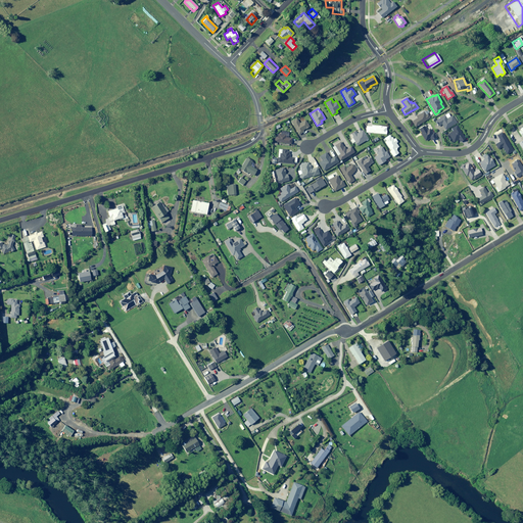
[(426,115),(424,112),(416,116),(417,119),(411,122),(415,127),(429,119),(427,114),(426,115)]
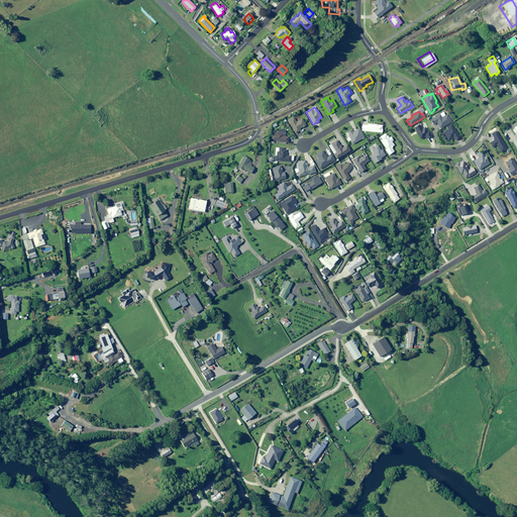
[(444,116),(442,112),(429,120),(433,125),(436,123),(439,128),(450,121),(446,114),(444,116)]
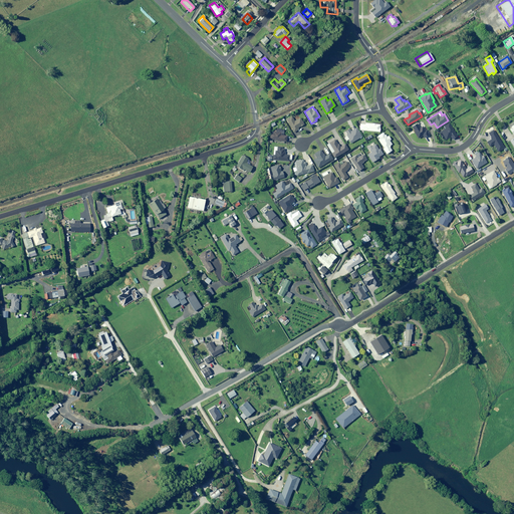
[(291,116),(286,119),(293,133),(298,130),(297,127),(303,124),(299,117),(294,121),(291,116)]
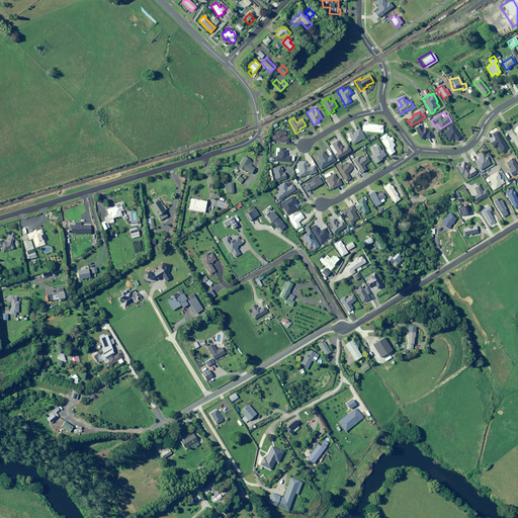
[(367,124),(367,125),(362,124),(362,132),(381,134),(382,125),(367,124)]
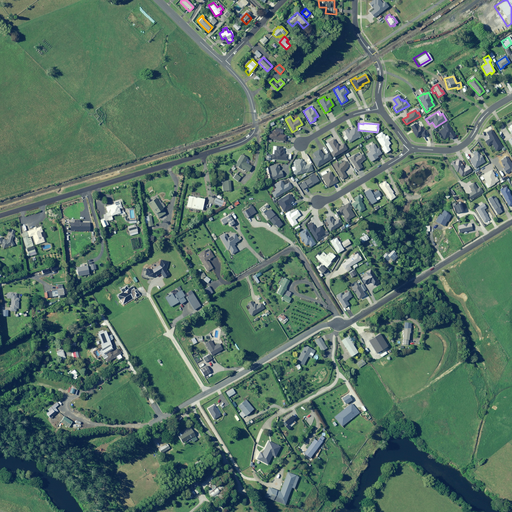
[(418,128),(415,123),(410,127),(412,130),(411,130),(416,138),(420,136),(422,138),(427,135),(424,130),(423,130),(421,126),(418,128)]
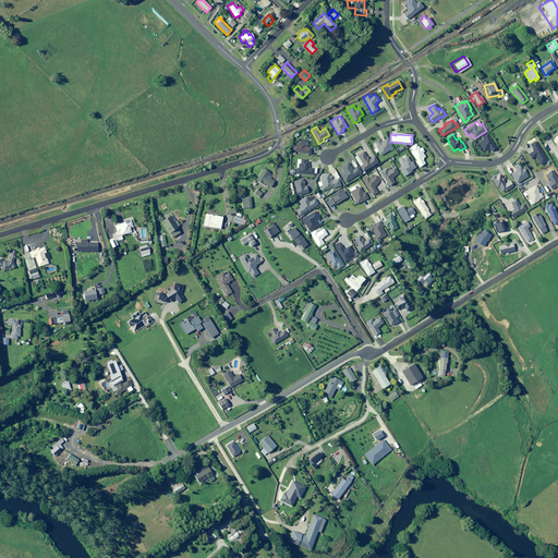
[(484,140),(476,145),(482,154),(488,149),(490,152),(496,148),(487,134),(482,137),(484,140)]
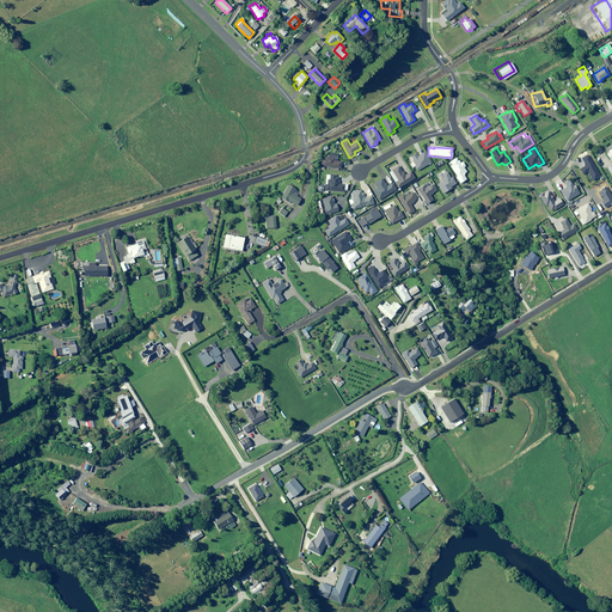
[(338,154),(329,153),(329,158),(325,157),(325,159),(322,158),(320,166),(340,169),(341,163),(337,161),(337,160),(338,154)]
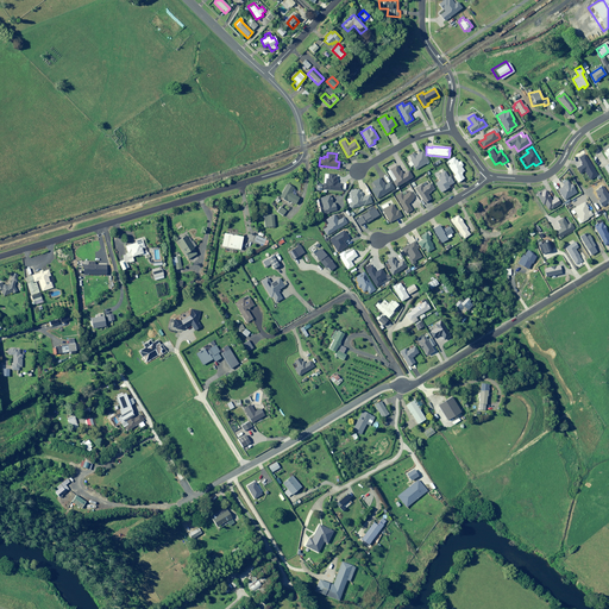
[(428,162),(422,152),(415,156),(414,152),(408,156),(412,162),(408,163),(409,167),(413,165),(415,170),(428,162)]
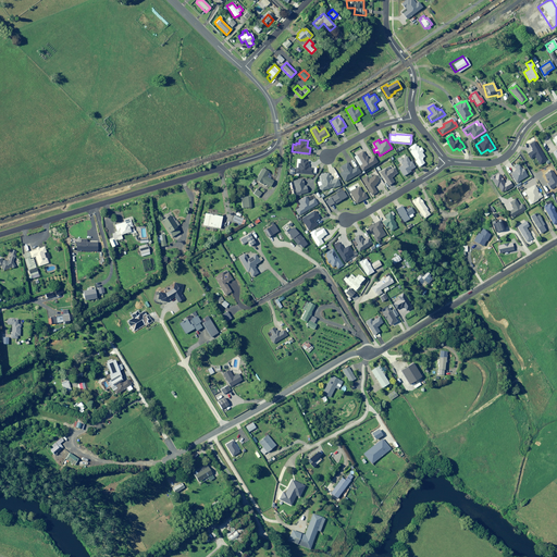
[(546,161),(534,141),(529,145),(532,151),(527,155),(530,160),(534,157),(539,165),(546,161)]
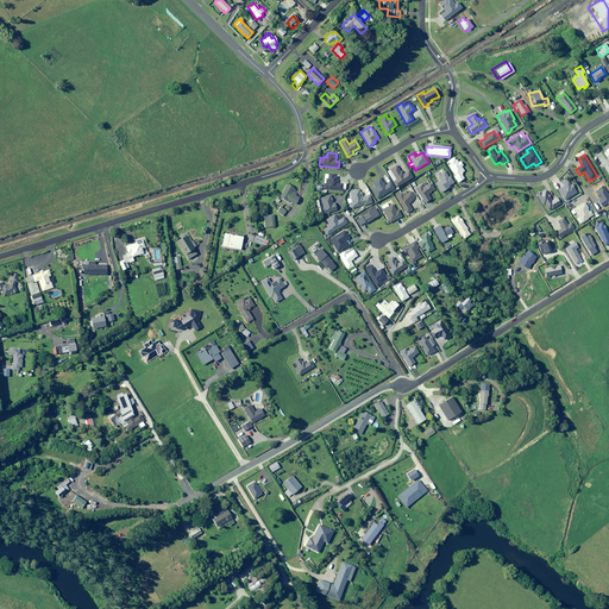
[(457,163),(453,157),(445,162),(454,176),(453,176),(457,183),(464,179),(460,174),(464,171),(460,167),(463,165),(459,162),(457,163)]
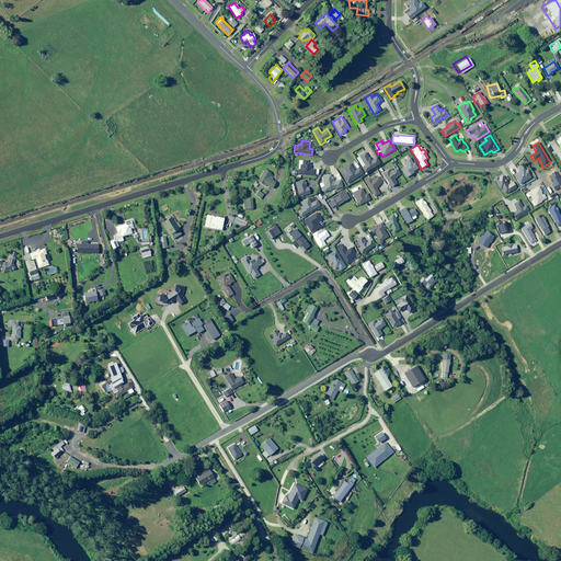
[(368,158),(365,152),(358,157),(364,165),(362,168),(365,173),(379,164),(376,158),(371,161),(369,157),(368,158)]
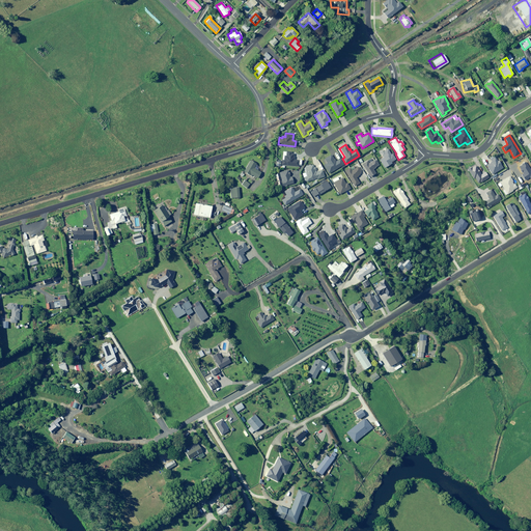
[(390,155),(387,149),(383,152),(384,155),(382,156),(383,158),(379,160),(384,168),(391,164),(390,163),(395,160),(392,155),(390,155)]
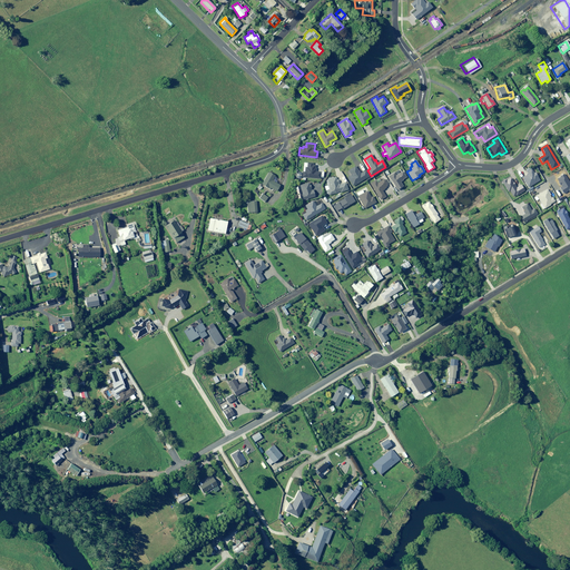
[(312,164),(307,163),(306,168),(304,168),(304,172),(303,172),(302,177),(320,179),(321,173),(315,172),(315,166),(312,165),(312,164)]
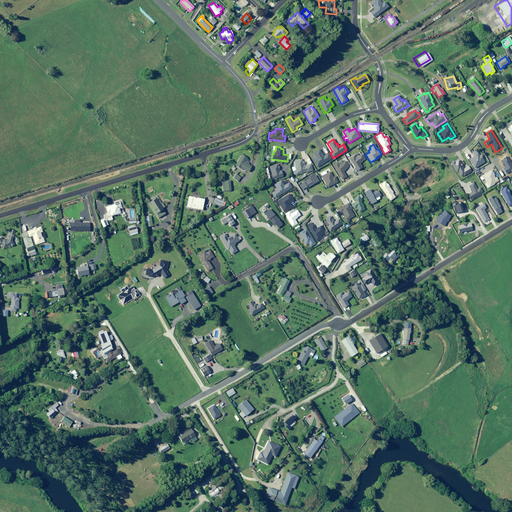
[(323,156),(319,150),(313,153),(315,158),(312,160),(316,167),(331,159),(328,153),(323,156)]
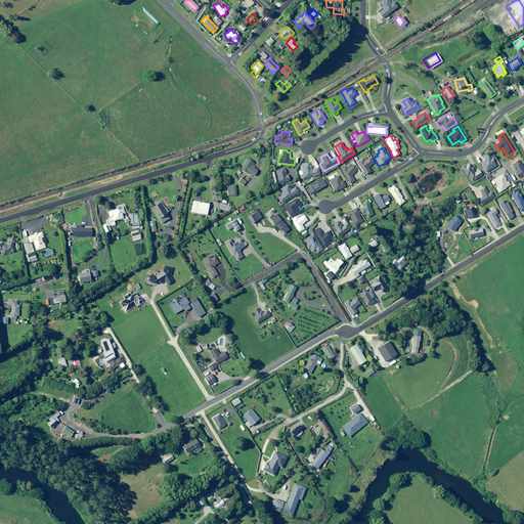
[(483,160),(484,161),(480,164),(485,173),(496,166),(492,159),(491,160),(488,156),(484,159),(485,160),(483,160)]
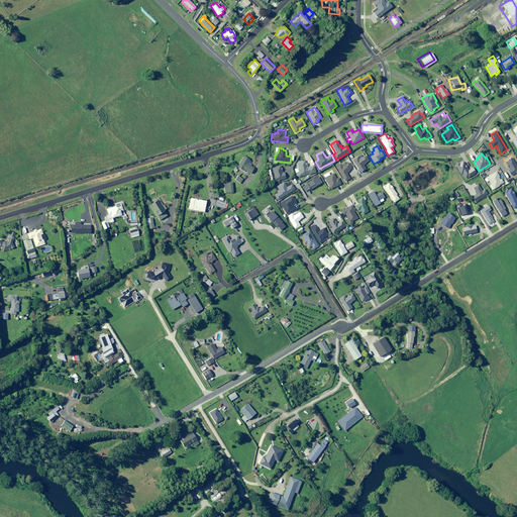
[(369,161),(365,156),(358,160),(357,158),(352,161),(359,173),(366,169),(363,165),(369,161)]
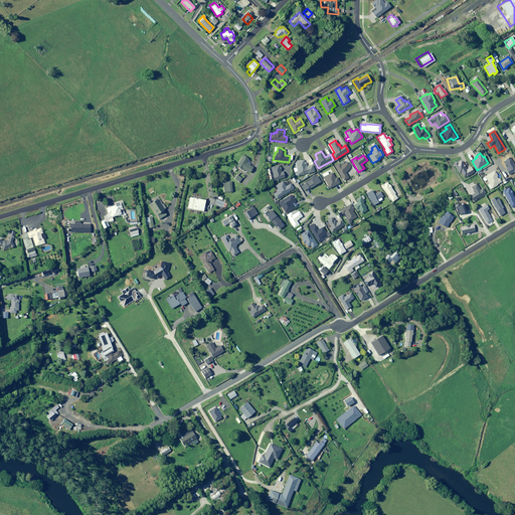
[(247,159),(242,156),(235,167),(243,171),(243,170),(249,173),(252,167),(245,163),(247,159)]
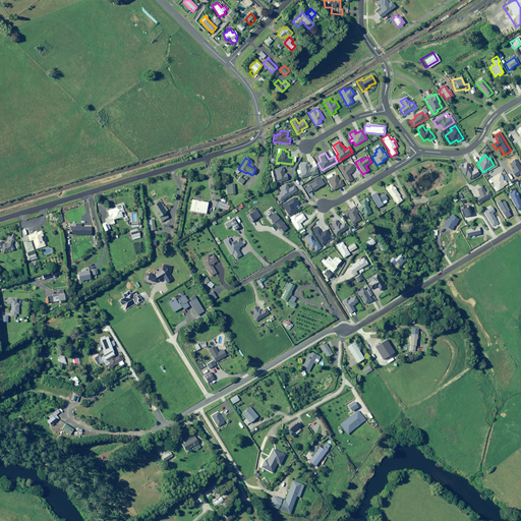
[(309,169),(306,162),(299,165),(300,169),(296,171),(297,174),(298,174),(300,179),(310,175),(310,176),(317,174),(315,167),(309,169)]
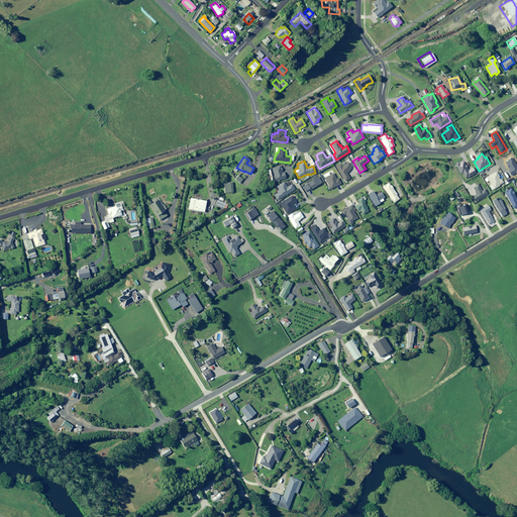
[(349,170),(350,169),(350,168),(351,167),(349,162),(342,167),(340,164),(335,167),(344,182),(349,179),(346,174),(348,173),(347,172),(349,171),(348,171),(349,170)]
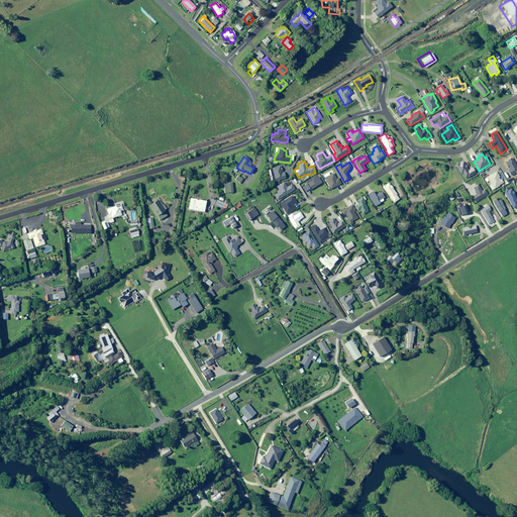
[(282,173),(280,166),(270,169),(273,182),(285,179),(284,173),(282,173)]
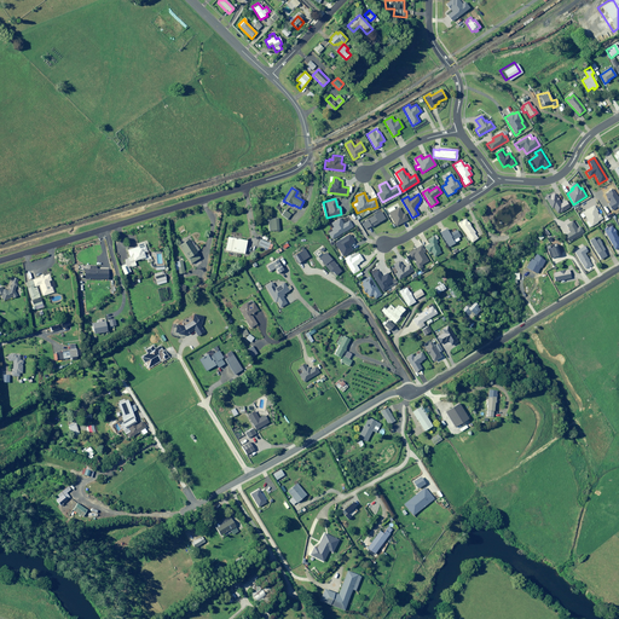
[(401,215),(398,208),(395,209),(393,206),(386,209),(393,223),(391,224),(393,227),(408,220),(404,214),(401,215)]
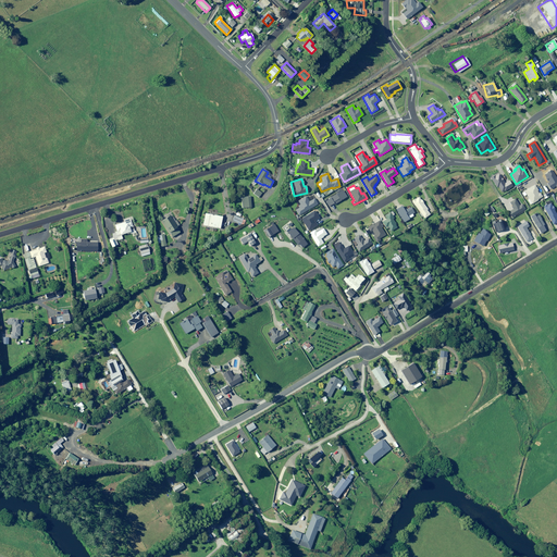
[(542,197),(534,185),(524,192),(532,205),(539,200),(537,199),(542,197)]
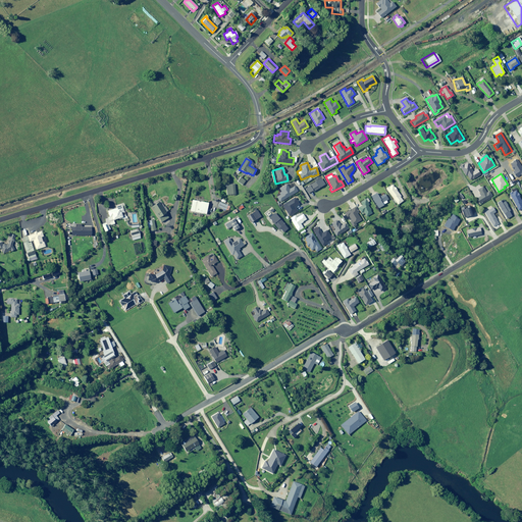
[(324,185),(319,177),(315,179),(316,181),(305,189),(308,194),(312,191),(313,192),(324,185)]
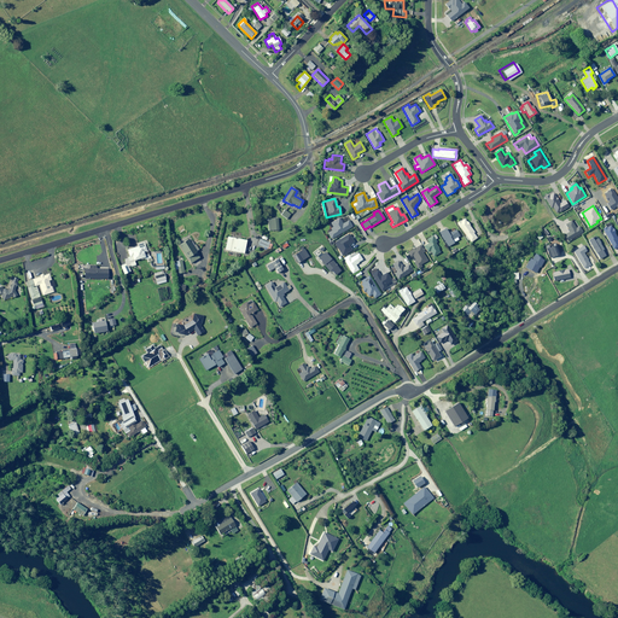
[(278,231),(278,219),(267,219),(268,231),(278,231)]
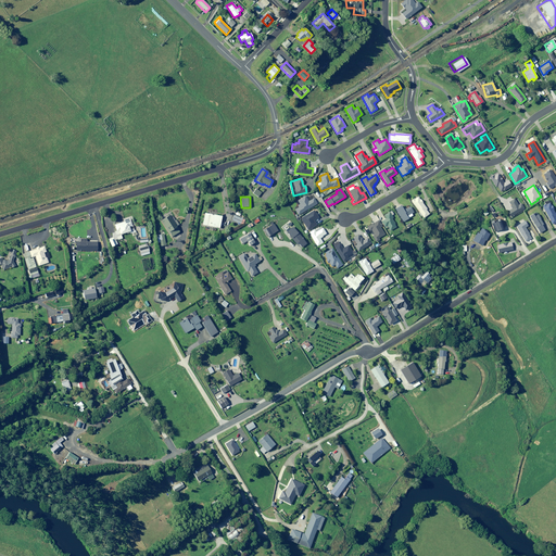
[(308,202),(305,197),(298,201),(300,204),(298,205),(299,207),(294,210),(298,215),(316,204),(313,199),(308,202)]
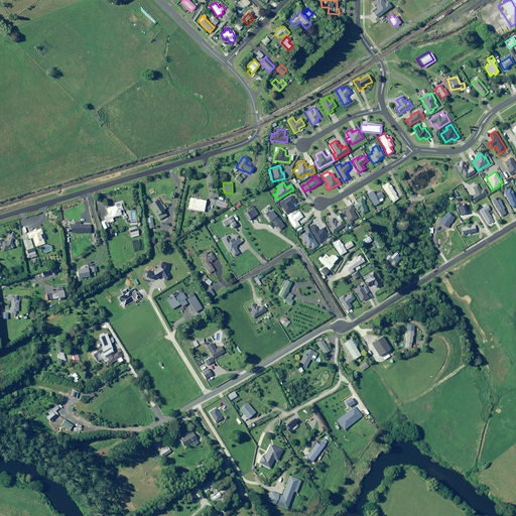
[(392,187),(388,182),(385,184),(384,183),(381,186),(392,203),(397,199),(394,195),(395,194),(391,188),(392,187)]
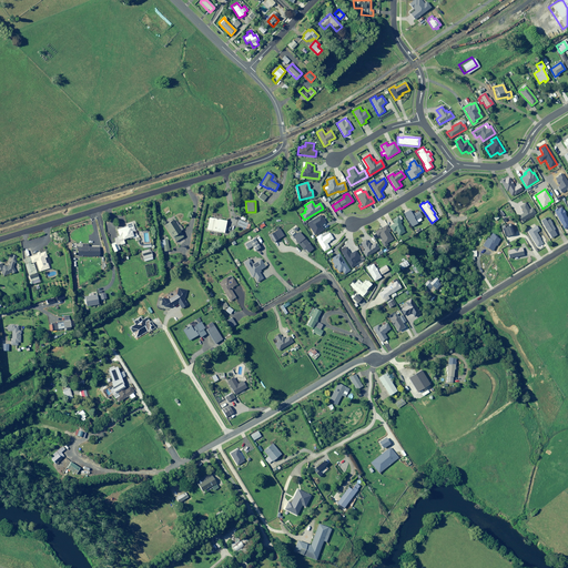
[(529,210),(525,203),(519,206),(523,213),(518,216),(521,222),(536,213),(533,209),(529,210)]
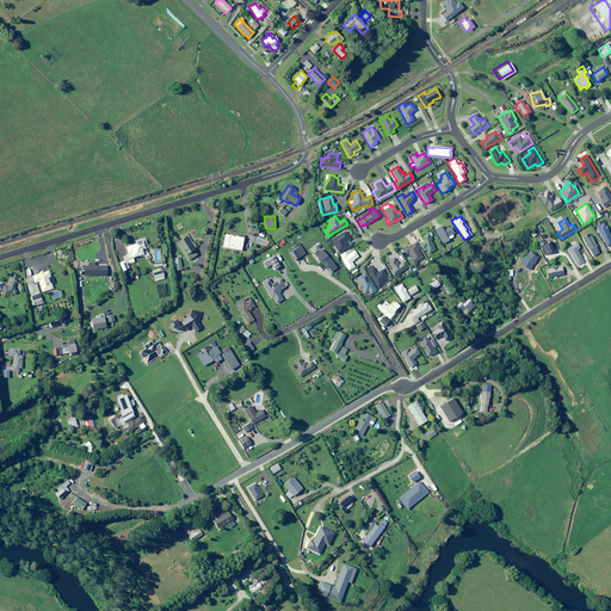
[(610,236),(604,223),(600,226),(599,224),(596,227),(606,247),(610,244),(610,240),(610,238),(610,236)]
